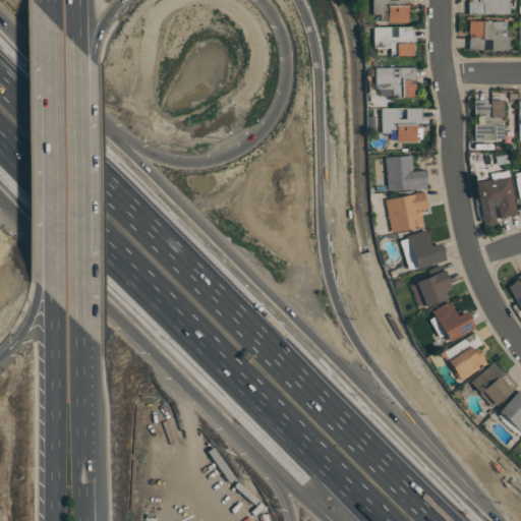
[(385,0),(375,0),(371,0),(372,13),(387,13),(388,23),(407,22),(407,5),(386,5),(385,0)]
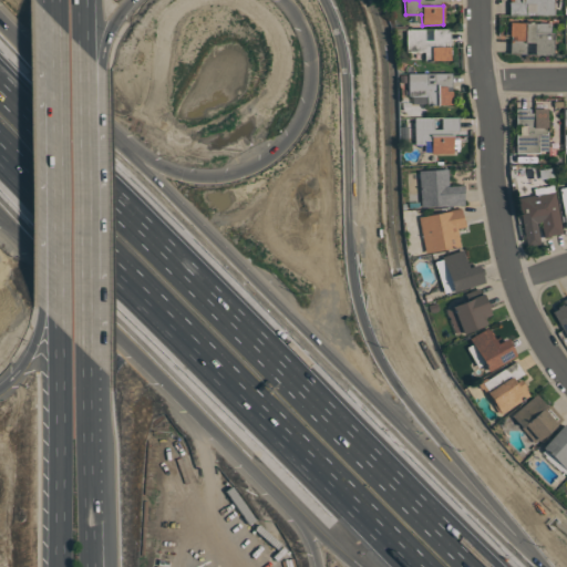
[(554,16),(553,0),(507,0),(508,17),(554,16)]
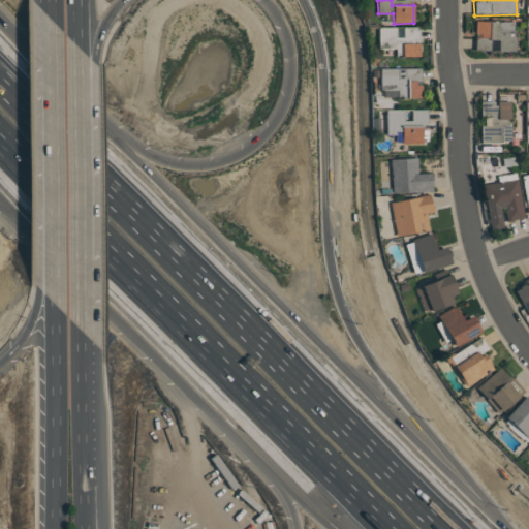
[(516,22),(475,21),(474,51),(491,51),(491,39),(498,40),(498,51),(515,52),(516,22)]
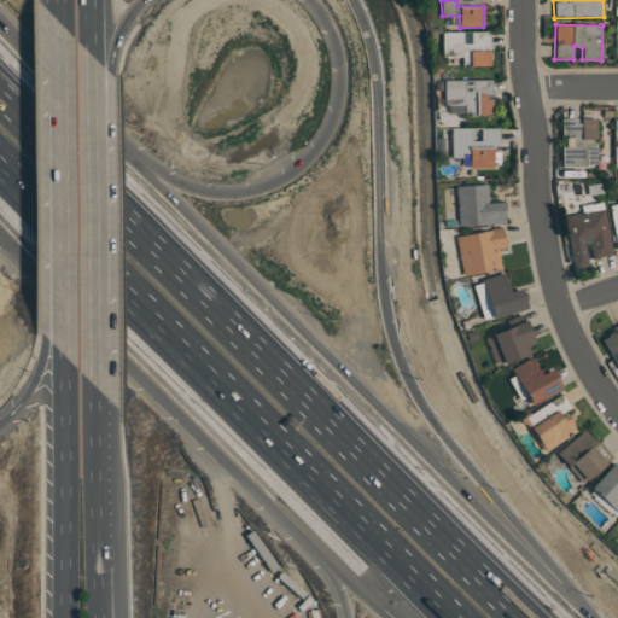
[(491,65),(490,31),(442,33),(443,57),(462,56),(462,66),(491,65)]
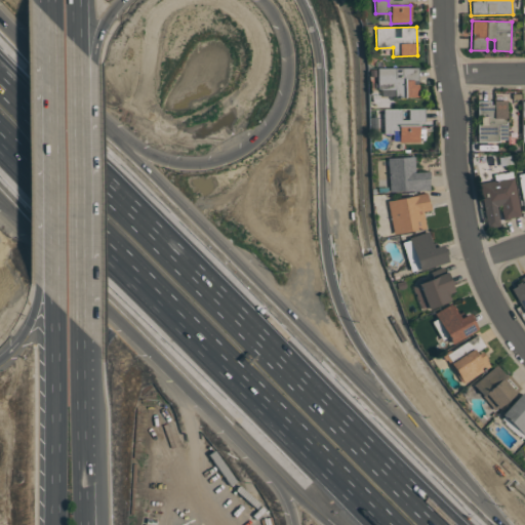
[(417,68),(376,69),(377,89),(394,88),(395,97),(418,96),(417,68)]
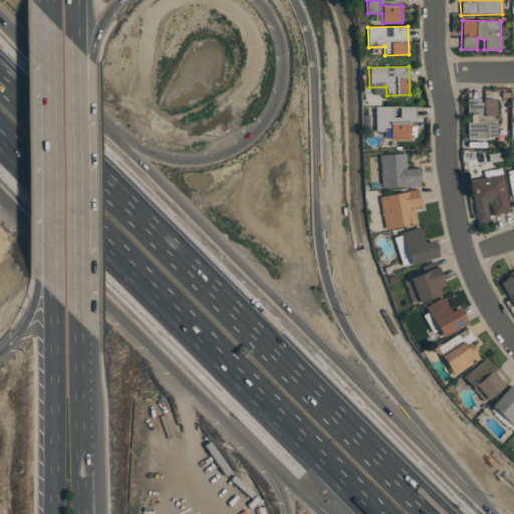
[(390,140),(411,140),(411,119),(415,119),(415,106),(375,106),(375,130),(390,130),(390,140)]
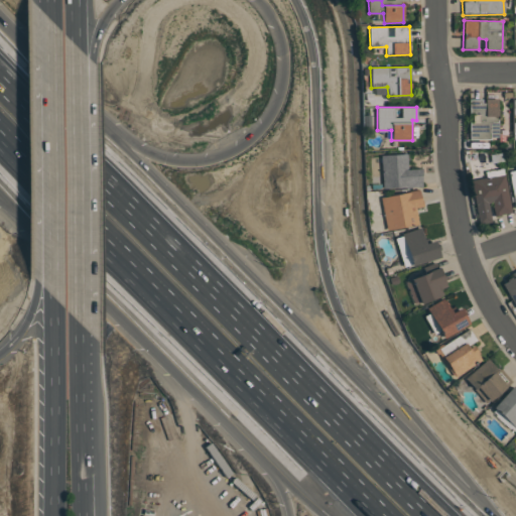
[(382,188),(421,186),(421,169),(407,169),(406,154),(381,155),(382,188)]
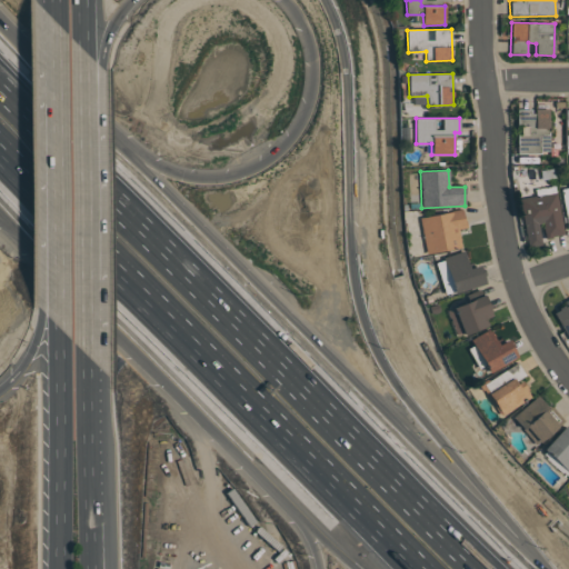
[(563,235),(556,186),(535,189),(536,196),(519,199),(527,245),(543,242),(542,238),(563,235)]
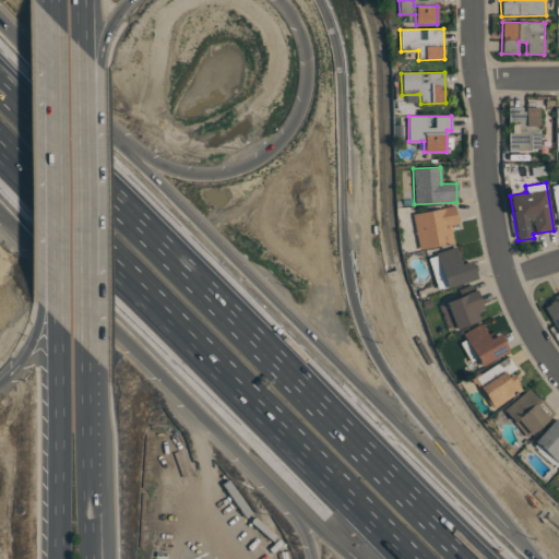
[(453,244),(450,225),(458,224),(454,205),(412,214),(419,250),(453,244)]
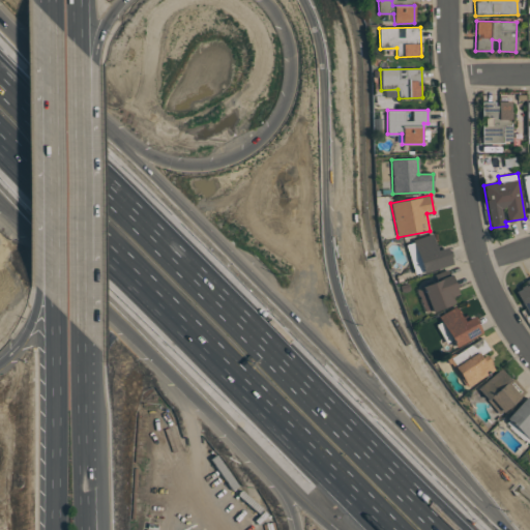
[(413,274),(451,266),(447,247),(436,249),(433,236),(406,241),(413,274)]
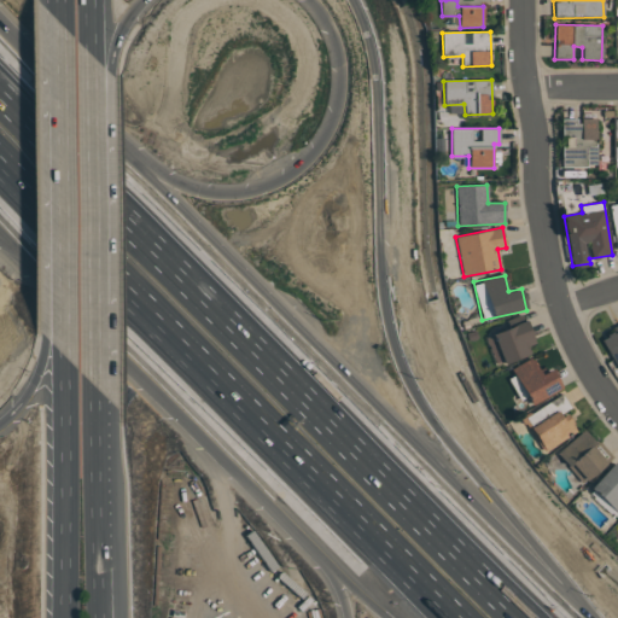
[(528,355),(525,347),(535,343),(525,320),(491,334),(503,365),(528,355)]
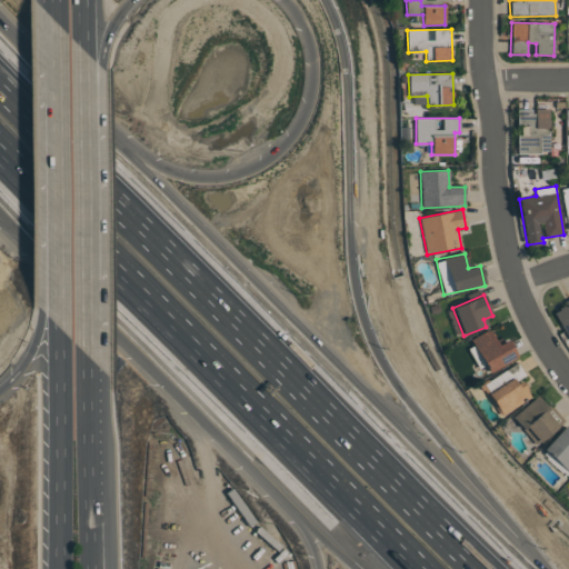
[(568,336),(555,313),(560,309),(559,308),(566,305),(567,306),(568,305),(568,301),(568,299),(568,298),(568,336)]
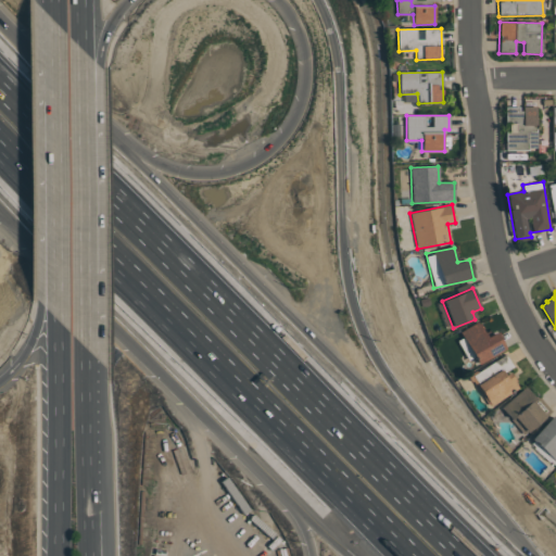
[(460,331),(476,364),(505,350),(496,331),(487,337),(479,321),(460,331)]
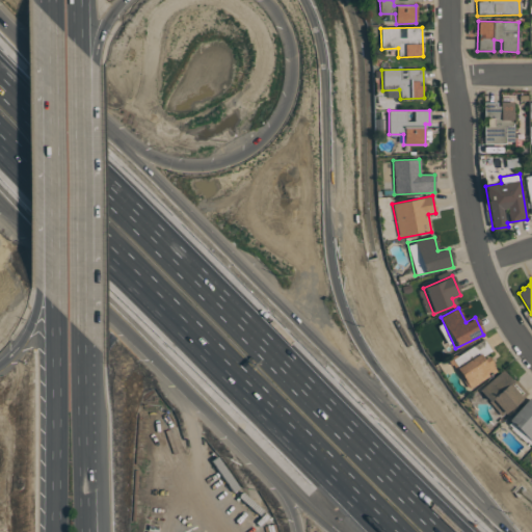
[(455,369),(469,389),(497,371),(486,354),(491,351),(483,339),(462,352),(468,361),(455,369)]
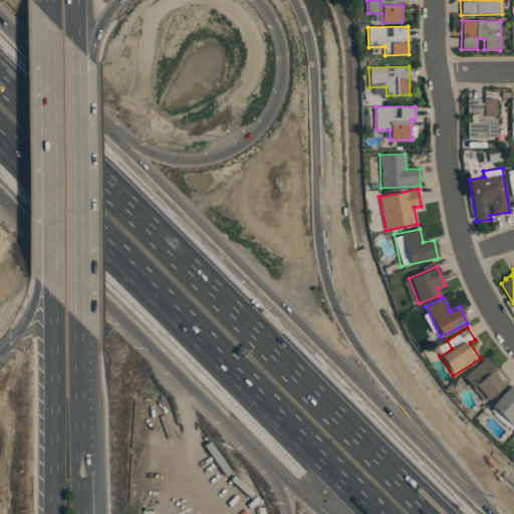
[(507,381),(485,357),(463,377),(484,402),(507,381)]
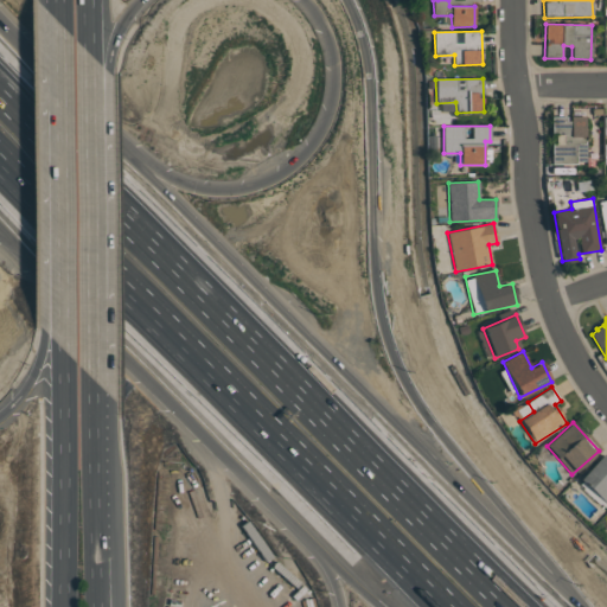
[(606,503),(581,479),(605,453),(606,455),(606,503)]
